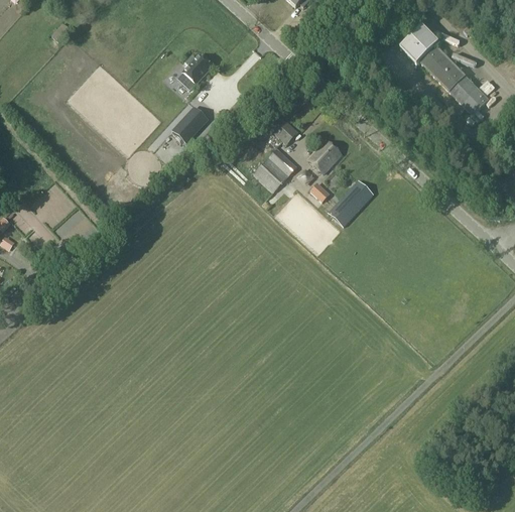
[(366,22),(361,16),(352,25),(357,30),(366,22)]
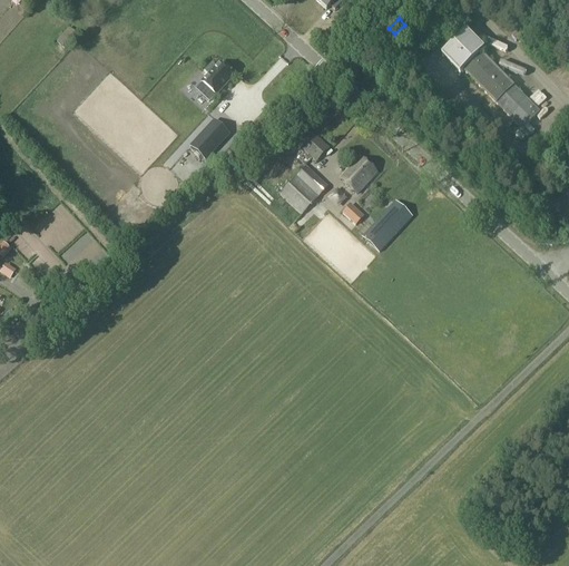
[(77,31),(69,23),(57,38),(67,45),(77,31)]
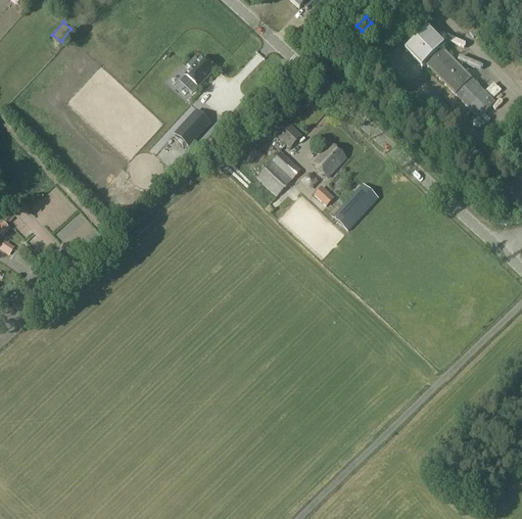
[(445,42),(429,25),(406,47),(423,64),(445,42)]
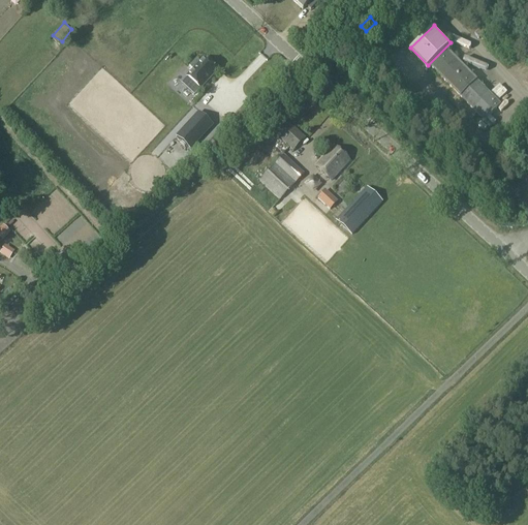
[(449,49),(437,60),(433,64),(461,93),(462,92),(486,117),(501,101),(477,76),(449,49)]
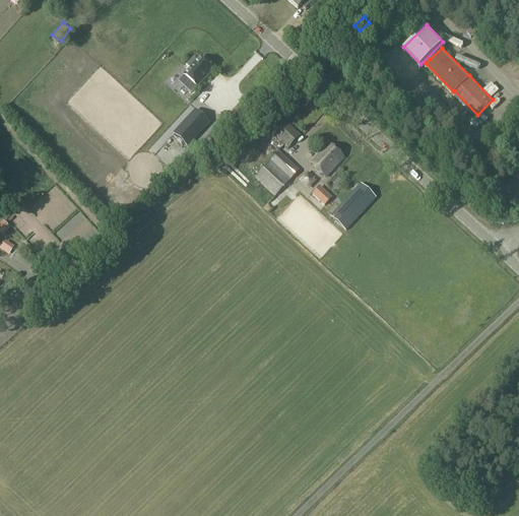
[(213,66),(201,54),(197,58),(194,55),(187,62),(191,65),(184,72),(197,84),(213,66)]
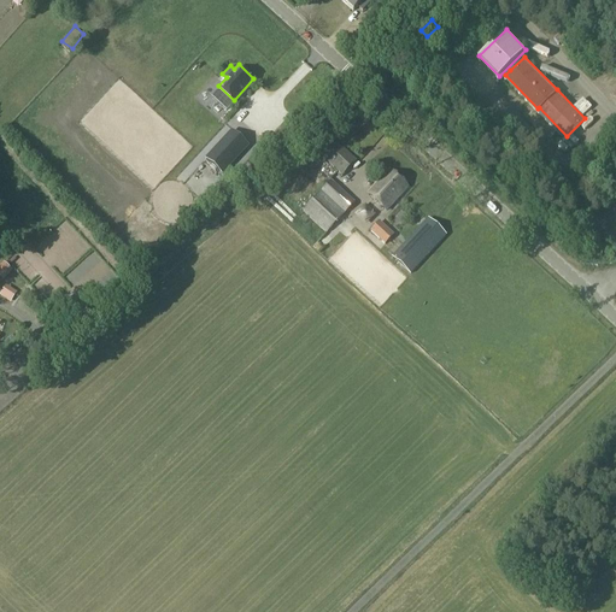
[(223,170),(248,142),(233,128),(207,154),(223,170)]
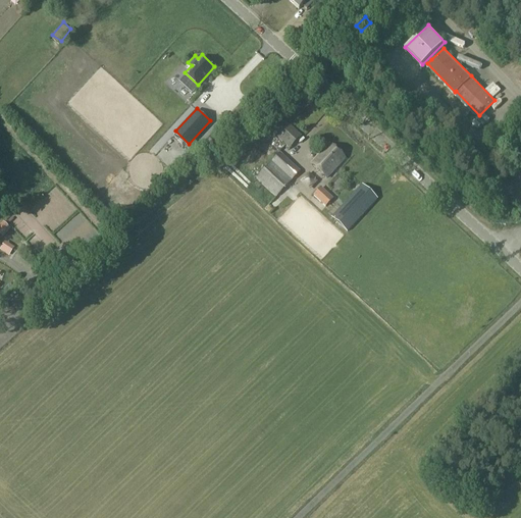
[(276,108),(265,121),(290,146),(302,133),(276,108)]
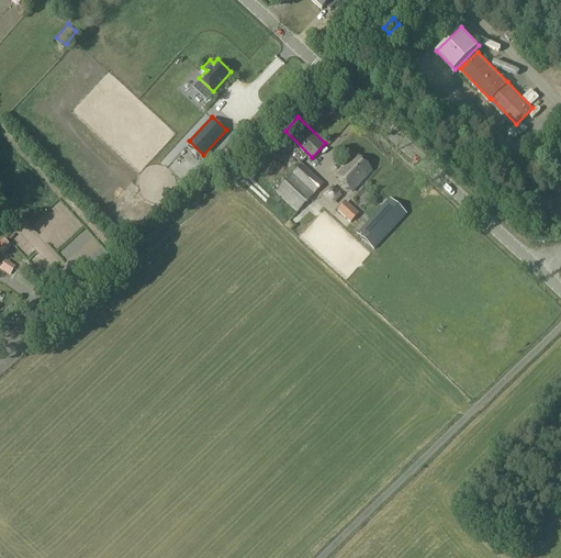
[(299,157),(302,153),(293,147),(290,151),(299,157)]
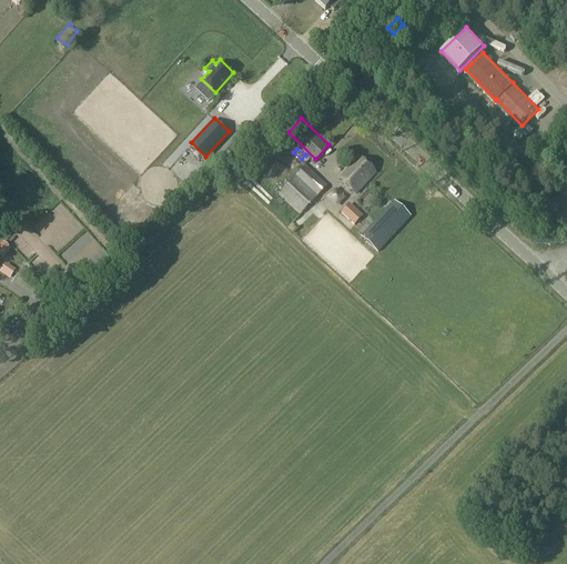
[(360,153),(340,174),(356,190),(376,169),(360,153)]
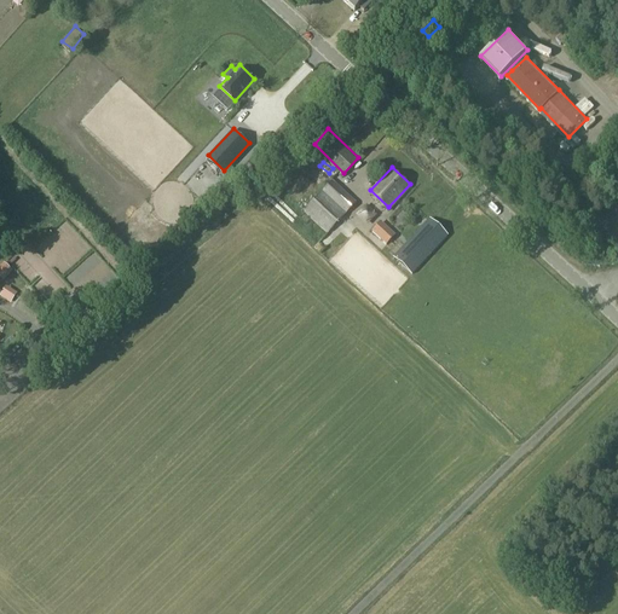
[(304,207),(329,230),(357,200),(333,177),(304,207)]
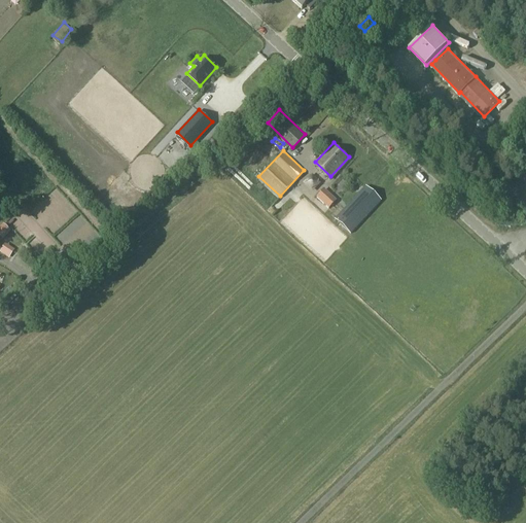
[(335,215),(352,231),(382,199),(365,182),(335,215)]
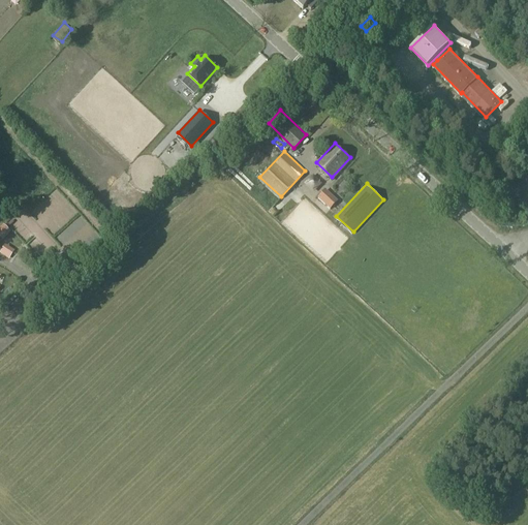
[(527,184),(518,195),(527,206),(527,184)]
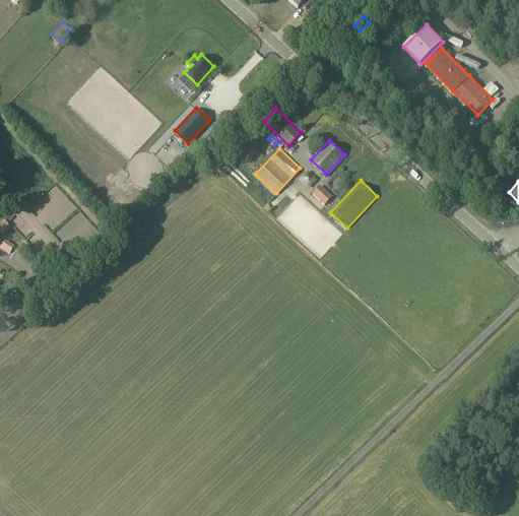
[(309,196),(321,207),(332,195),(321,183),(309,196)]
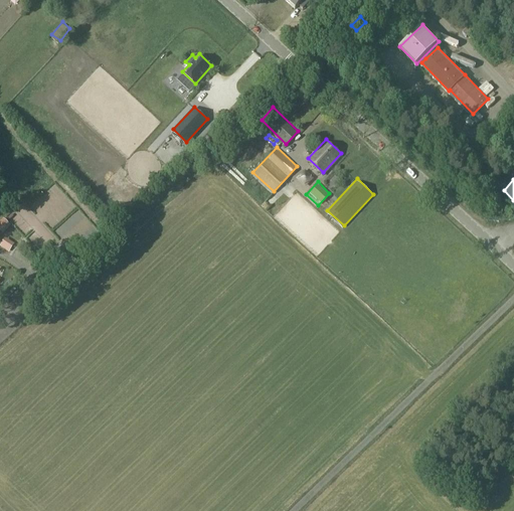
[(152,215),(137,227),(143,235),(158,223),(152,215)]
